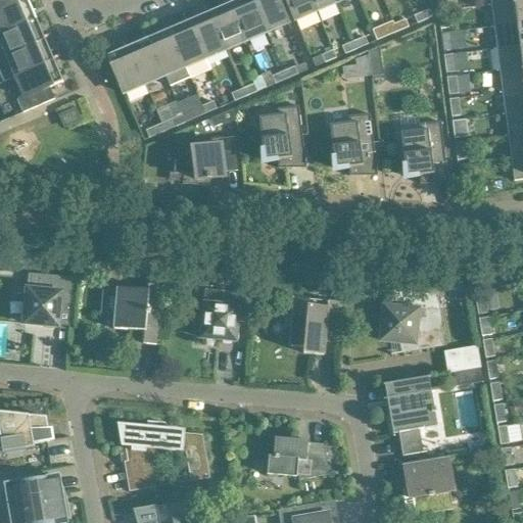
[(0,0),(0,12),(28,0),(0,0)]
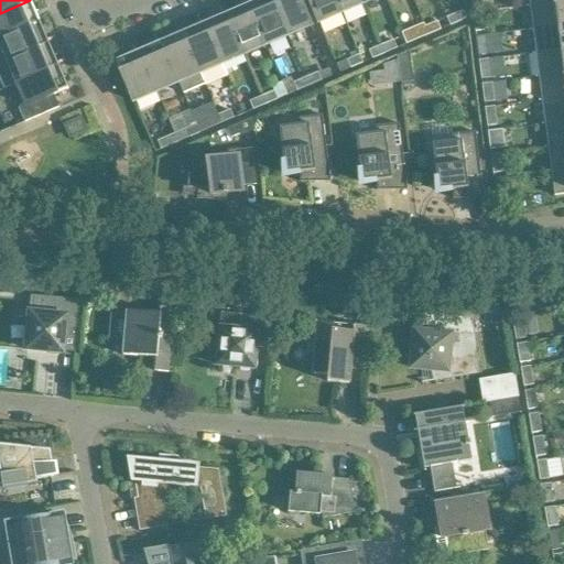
[(0,39),(40,22),(30,0),(0,13),(0,39)]
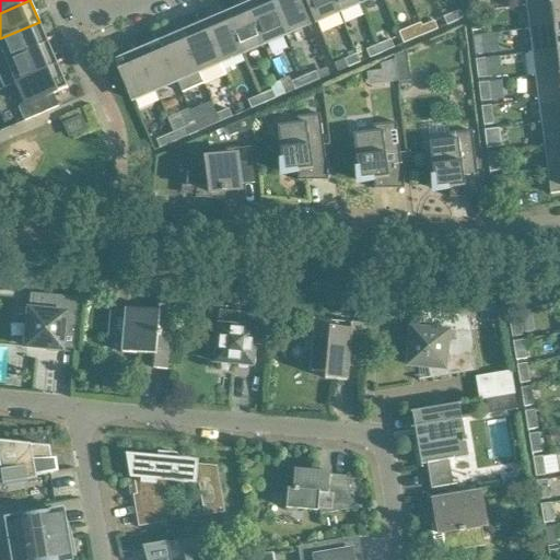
[(287,35),(271,0),(256,0),(247,4),(265,44),(287,35)]
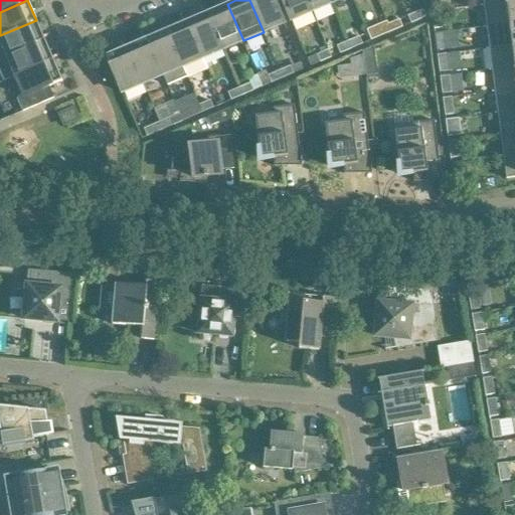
[(284,23),(273,0),(249,0),(264,32),(284,23)]
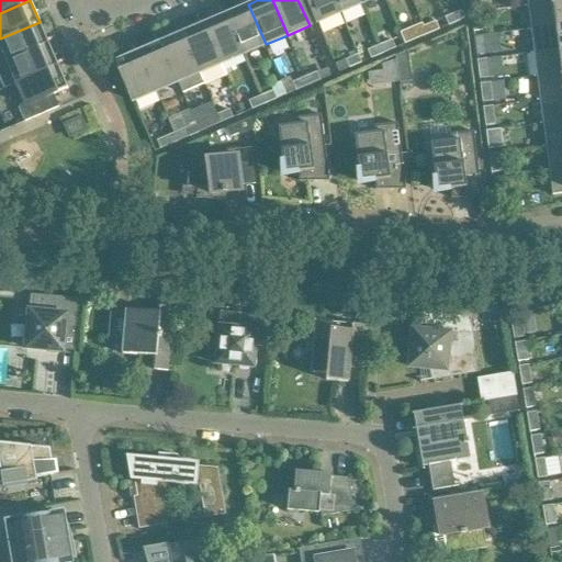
[(339,13),(333,0),(306,0),(317,23),(339,13)]
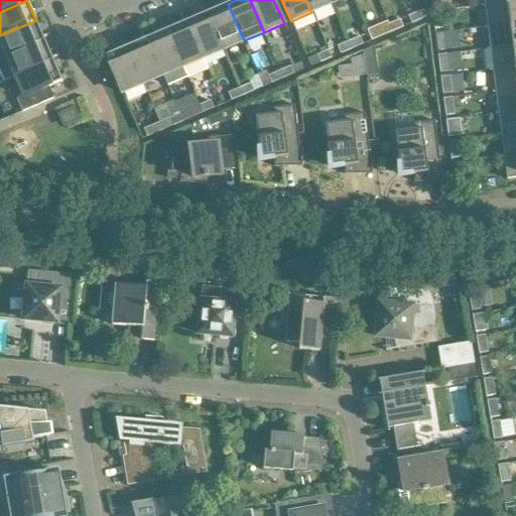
[(332,3),(330,0),(305,0),(311,12),(332,3)]
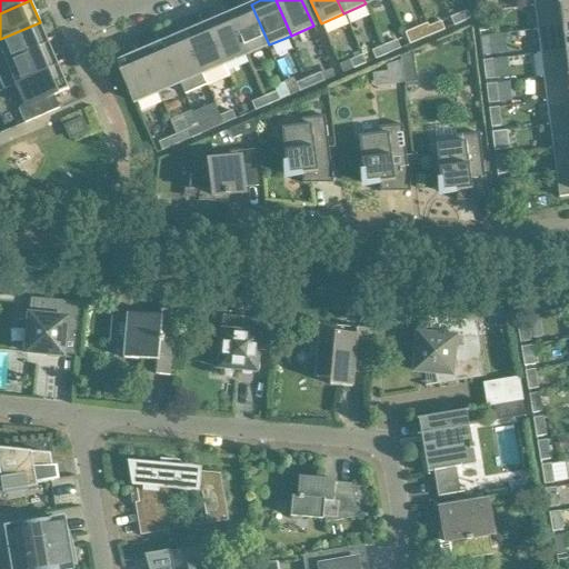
[(487,8),(486,0),(475,0),(477,9),(487,8)]
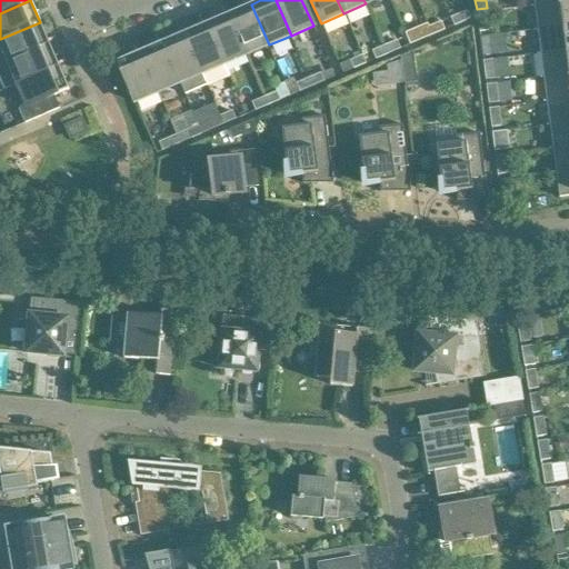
[(568,0),(538,5),(541,29),(568,25),(568,0)]
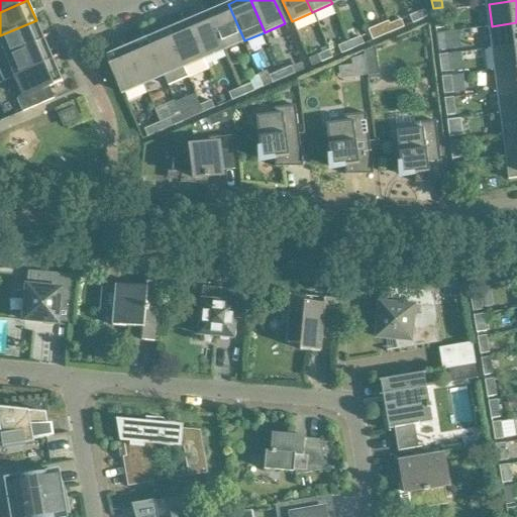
[(244,40),(228,4),(208,12),(223,49),(244,40)]
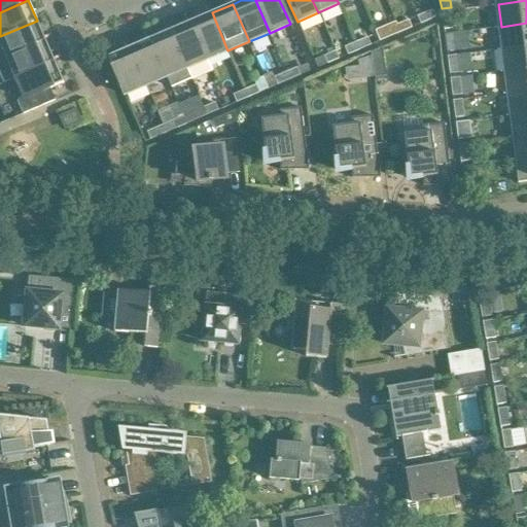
[(227,50),(212,12),(191,22),(207,60),(227,50)]
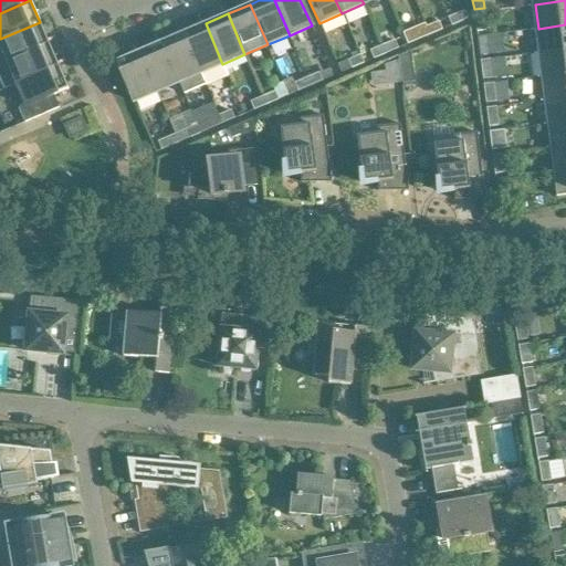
[(464,21),(461,13),(449,18),(453,27),(464,21)]
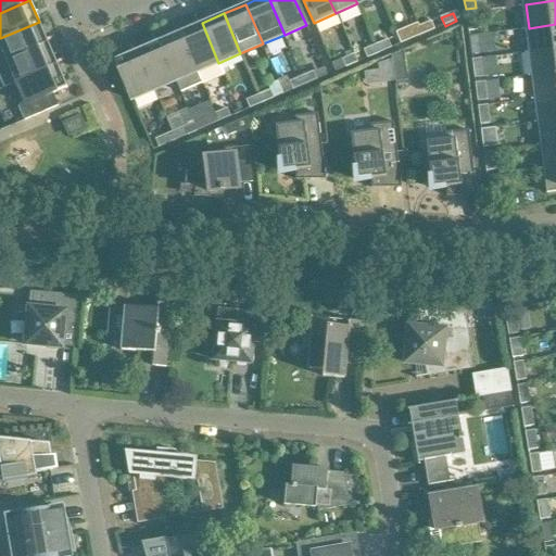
[(479,32),(476,13),(466,14),(469,33),(479,32)]
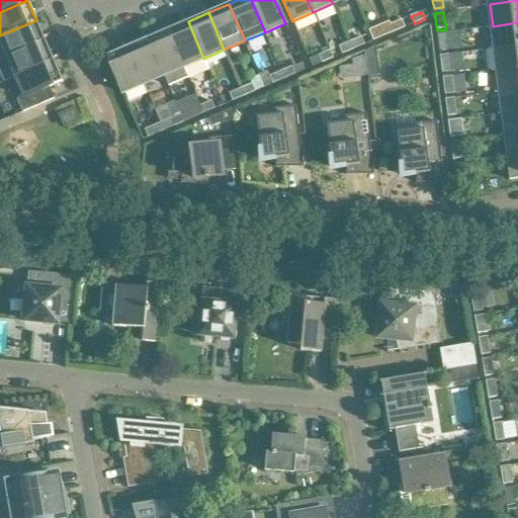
[(45,40),(36,20),(0,35),(0,38),(7,57),(45,40)]
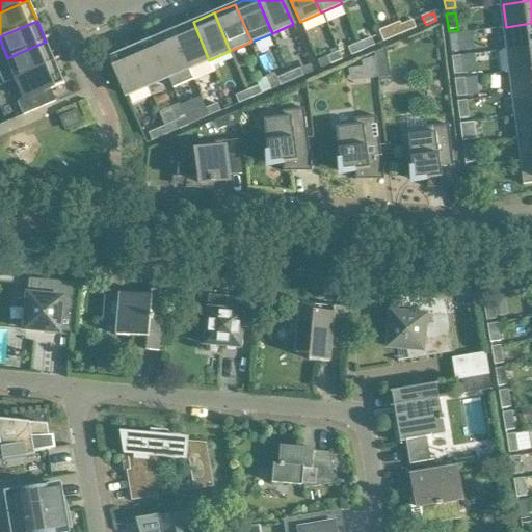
[(413,21),(401,25),(404,33),(416,29),(413,21)]
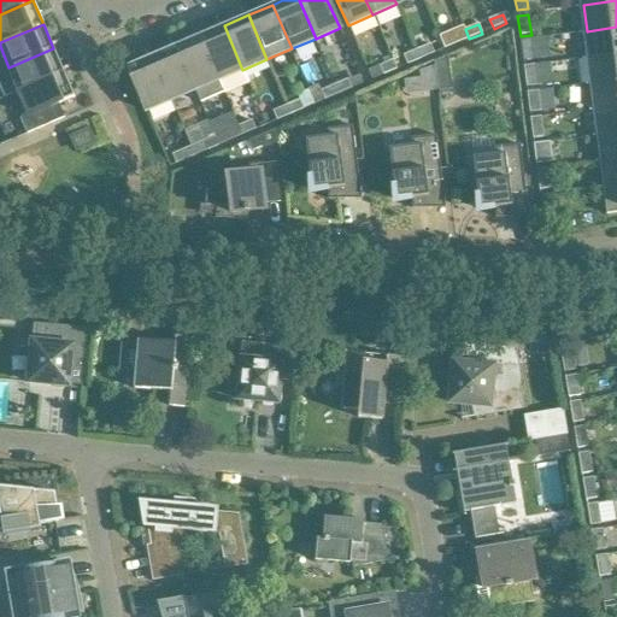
[(224,25),(200,36),(224,93),(248,83),(242,70),(224,25)]
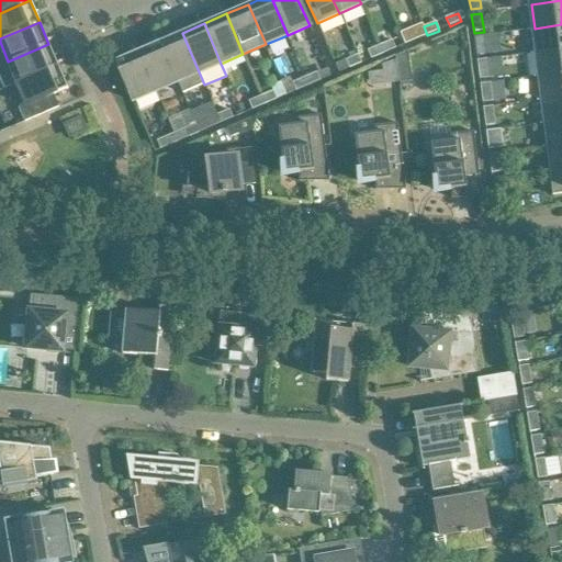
[(427,35),(424,26),(424,27),(422,24),(400,33),(405,45),(427,35)]
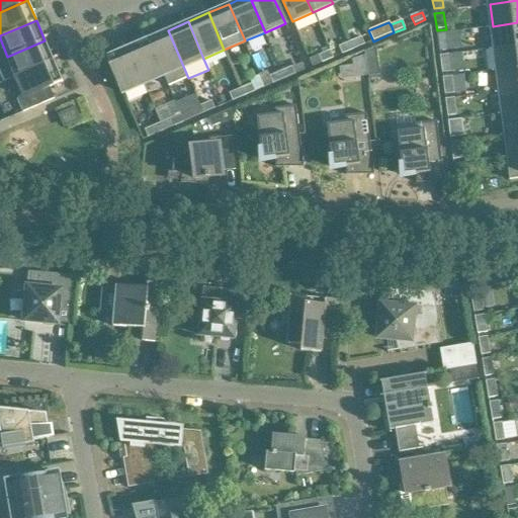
[(517,22),(493,26),(496,49),(517,45),(517,22)]
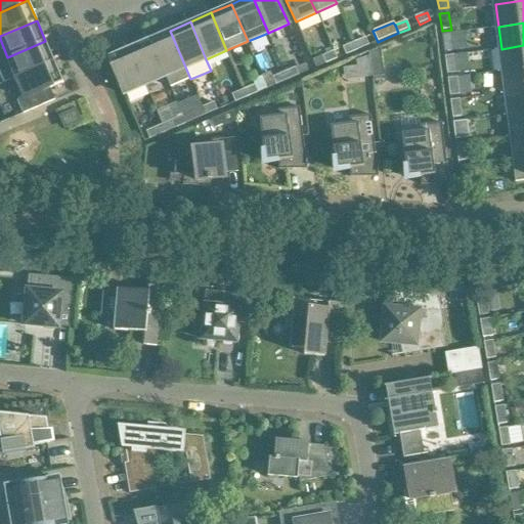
[(170,31),(148,39),(165,77),(170,88),(190,79),(170,31)]
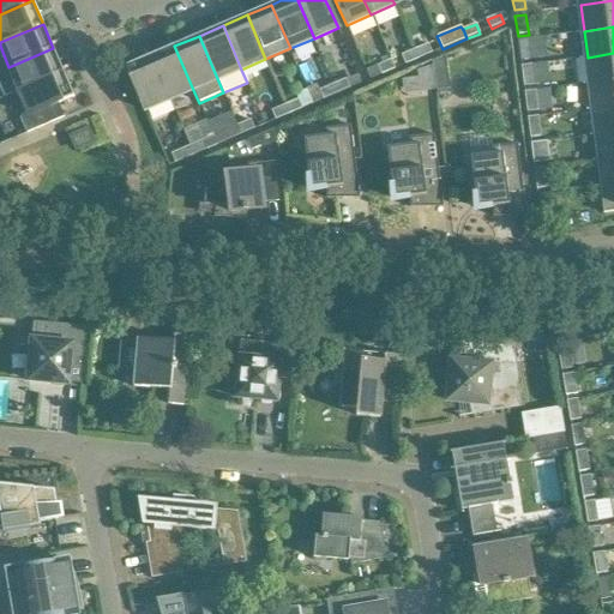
[(531,60),(529,40),(518,41),(521,61),(531,60)]
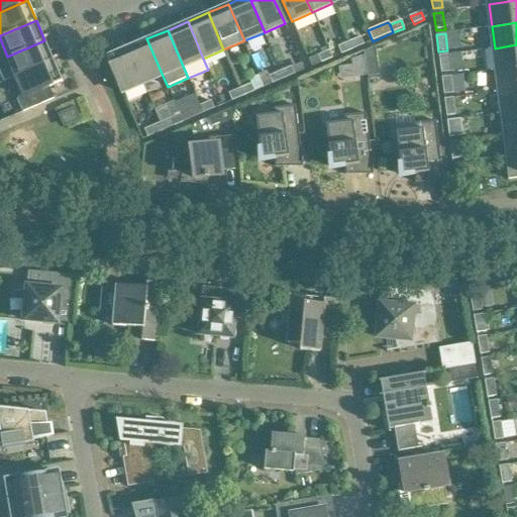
[(364,45),(360,37),(349,42),(352,49),(364,45)]
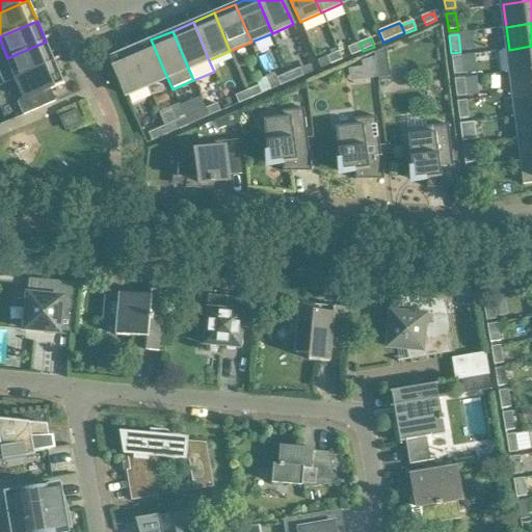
[(167,78),(151,40),(130,49),(147,87),(167,78)]
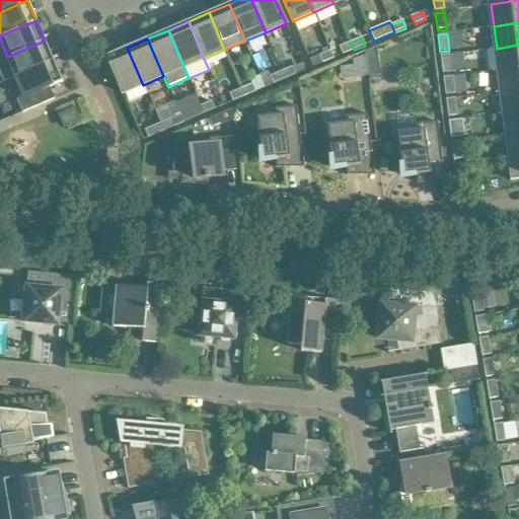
[(45,41),(7,57),(0,60),(0,71),(4,81),(16,76),(16,77),(54,61),(45,41)]
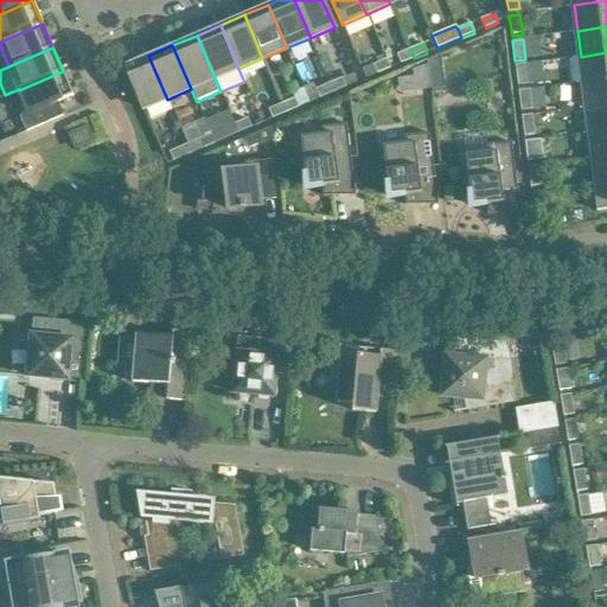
[(414,58),(410,50),(397,55),(401,64),(414,58)]
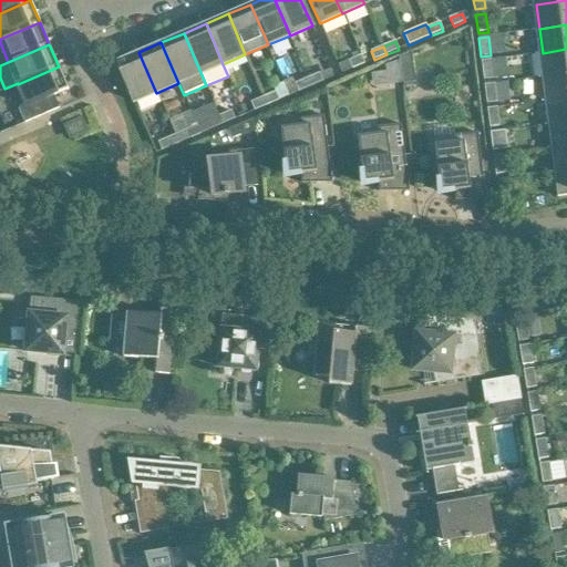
[(566,49),(543,53),(546,76),(566,73),(566,49)]
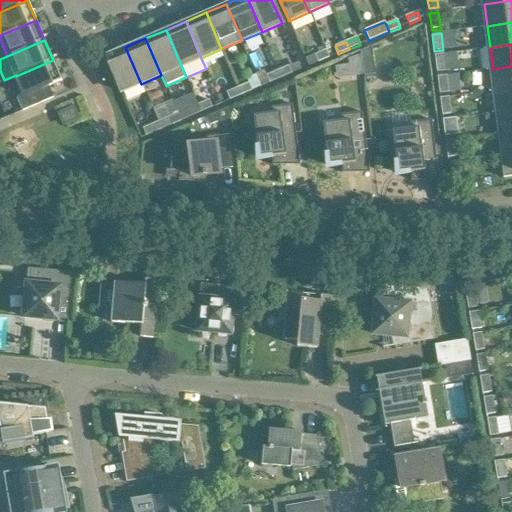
[(375,74),(371,46),(360,51),(363,75),(375,74)]
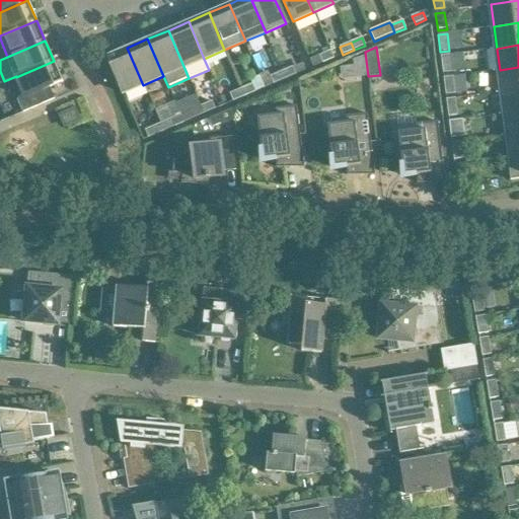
[(143,85),(127,48),(106,56),(123,93),(143,85)]
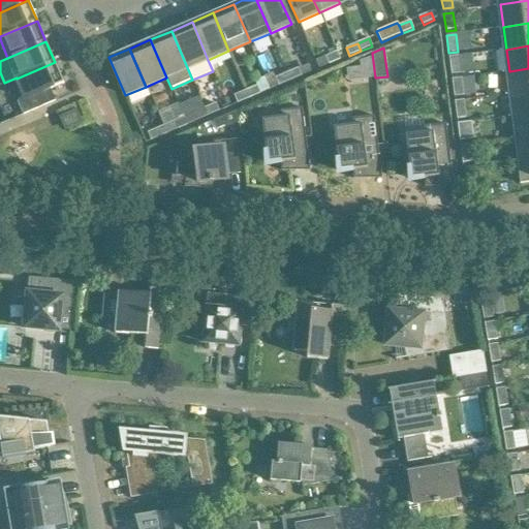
[(340,60),(337,52),(325,57),(329,65),(340,60)]
